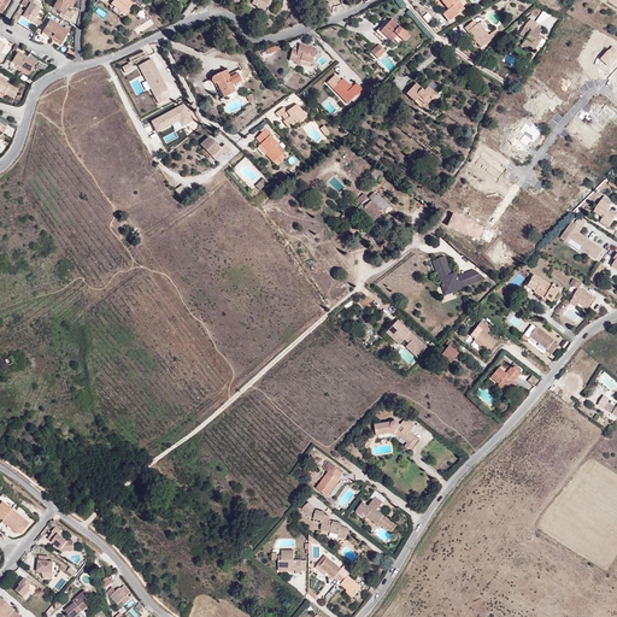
[(34,19),(39,11),(35,9),(37,4),(31,0),(28,0),(27,3),(23,1),(21,6),(24,7),(27,10),(23,15),(21,18),(30,24),(34,19)]
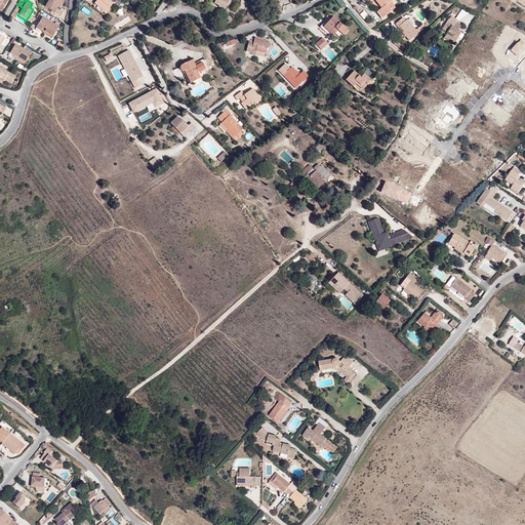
[(59,0),(47,0),(45,4),(43,7),(56,15),(59,11),(53,7),(55,4),(57,5),(59,0)]
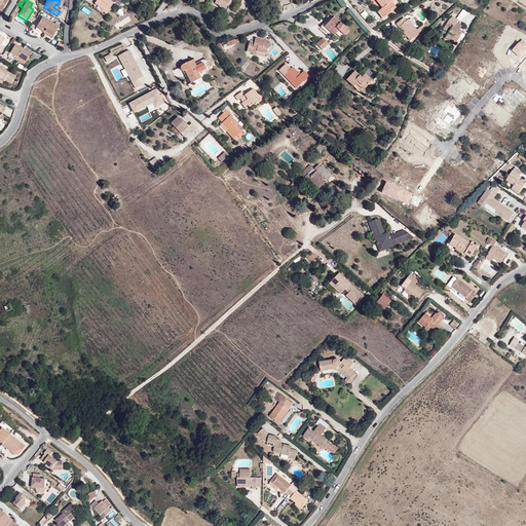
[(112,5),(106,0),(92,0),(95,1),(92,4),(98,8),(105,14),(112,5)]
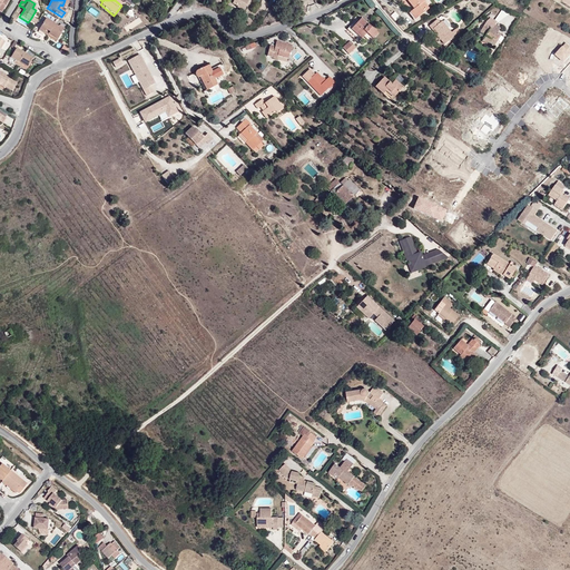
[(245,15),(253,0),(236,0),(234,5),(239,8),(238,10),(245,15)]
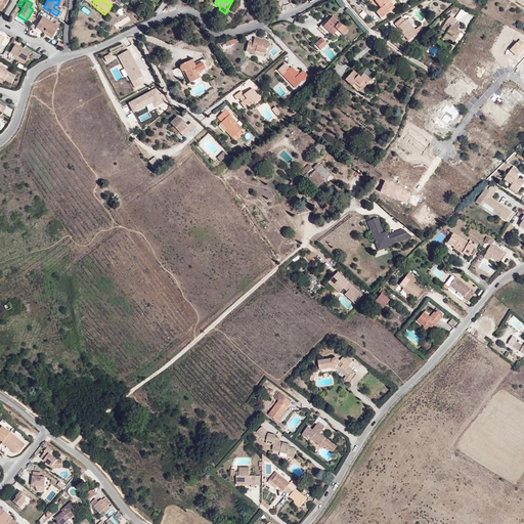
[(342,8),(345,4),(339,0),(334,0),(333,2),(342,8)]
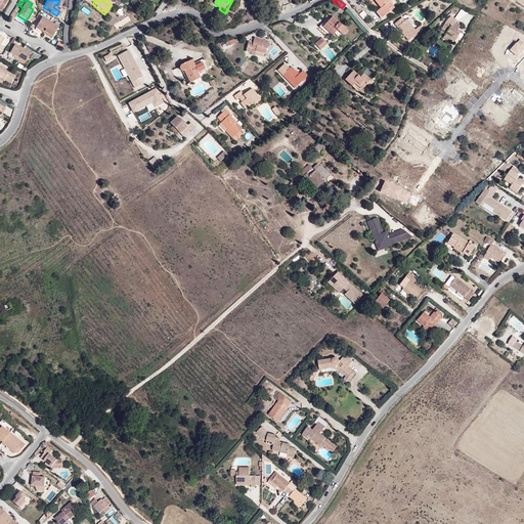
[(382,14),(392,6),(387,0),(374,0),(379,6),(377,8),(382,14)]
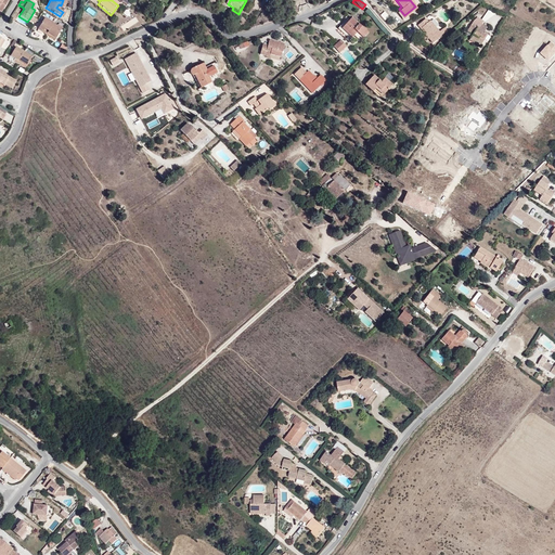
[(404,15),(399,9),(401,7),(400,4),(394,10),(401,18),(404,15)]
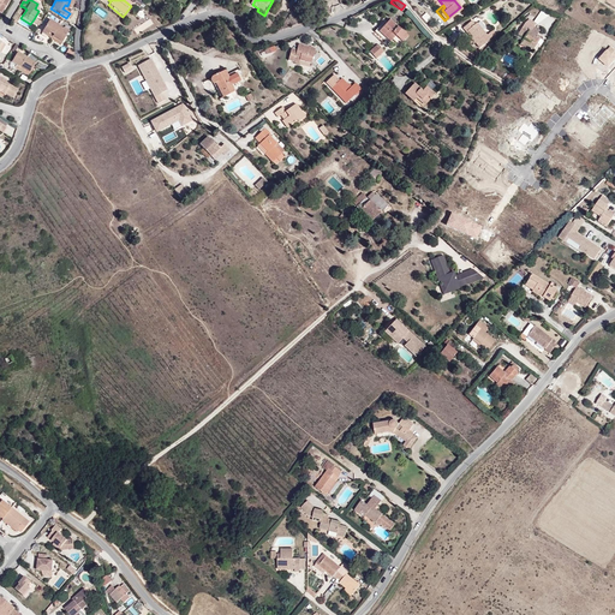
[(539,12),(533,22),(539,25),(544,15),(539,12)]
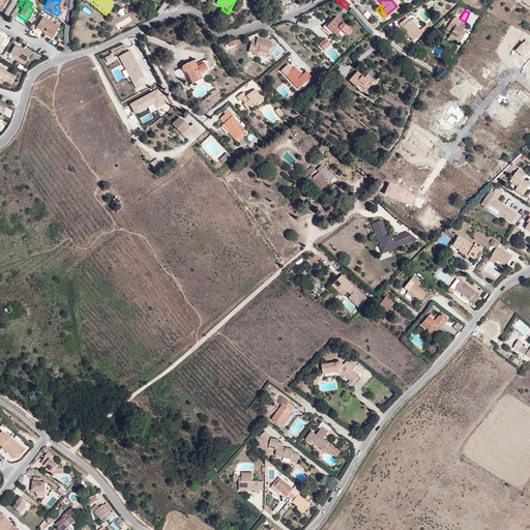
[(352,30),(342,18),(341,20),(337,16),(336,17),(334,15),(322,25),(330,35),(334,32),(341,39),(352,30)]
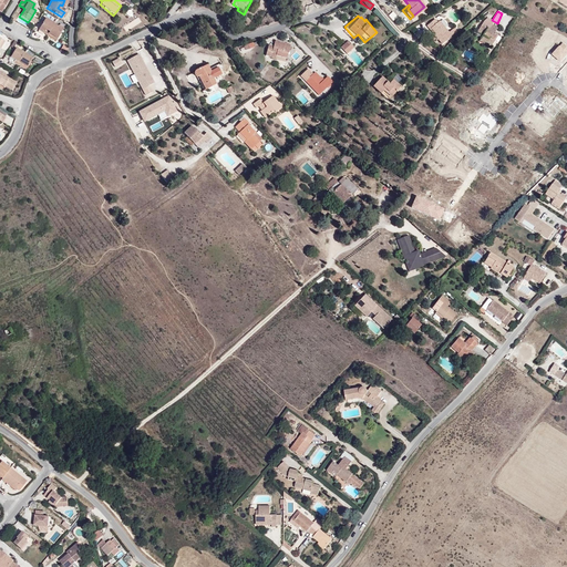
[(43,35),(51,22),(42,18),(37,28),(43,31),(41,34),(43,35)]
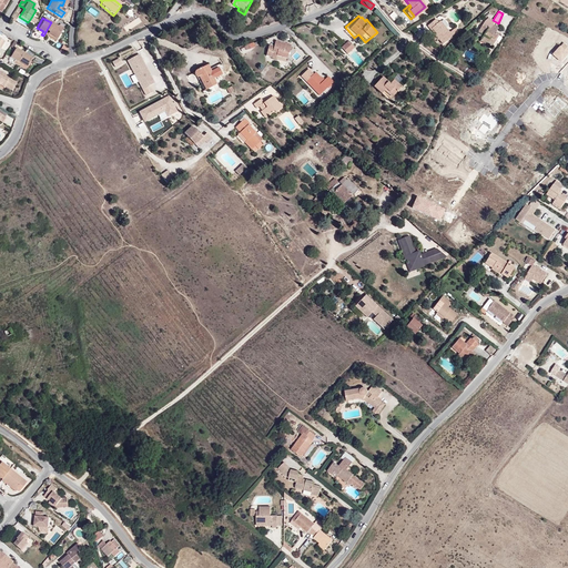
[(425,27),(427,30),(429,28),(435,34),(433,37),(439,44),(455,32),(452,29),(447,33),(437,22),(435,23),(433,20),(425,27)]
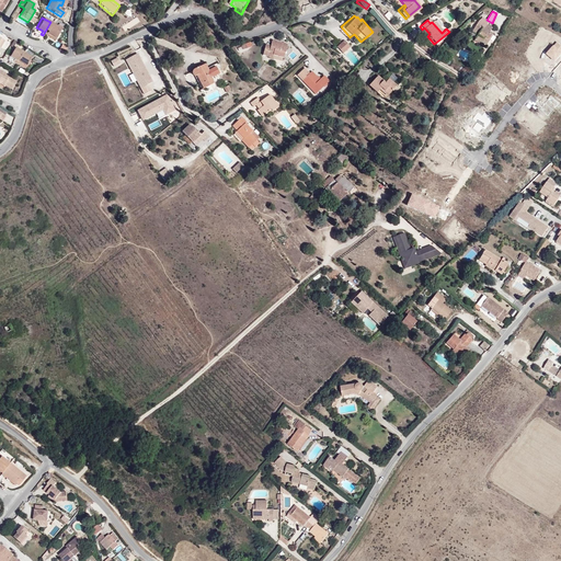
[(485,38),(489,32),(487,32),(490,26),(482,22),(481,24),(474,20),(468,31),(474,34),(471,41),(479,45),(480,43),(484,45),(488,39),(485,38)]
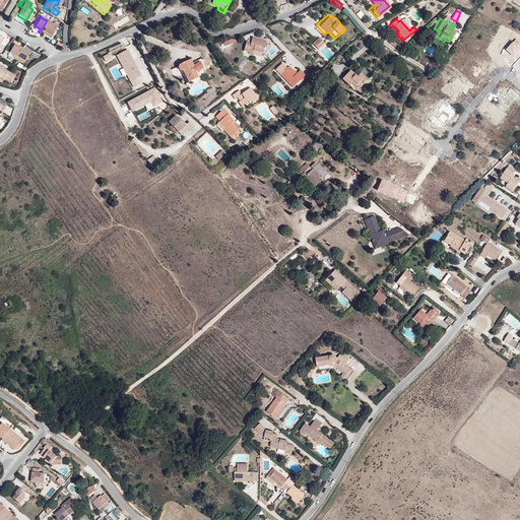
[(51,36),(55,26),(47,20),(40,33),(45,35),(46,33),(51,36)]
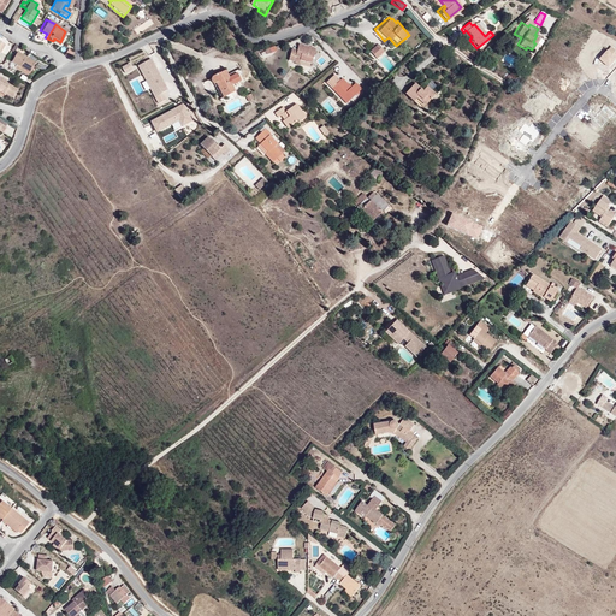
[(309,61),(313,46),(296,42),(295,47),(294,52),(288,51),(285,59),(291,60),(292,58),(300,59),(309,61)]
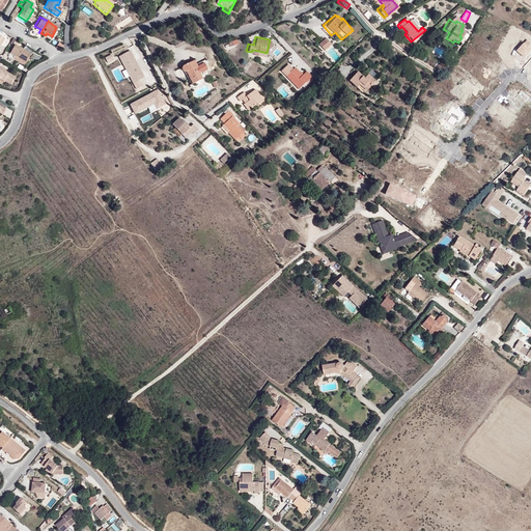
[(324,37),(317,44),(323,50),(329,44),(324,37)]
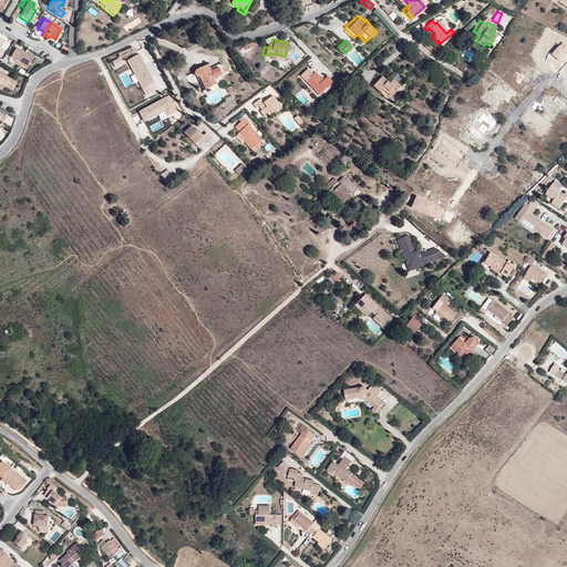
[(14,66),(22,54),(13,49),(6,61),(14,66)]
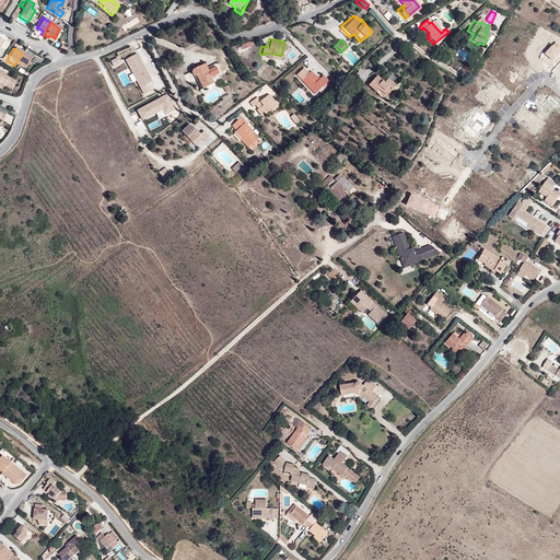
[(25,68),(31,58),(22,54),(14,66),(18,68),(20,65),(25,68)]
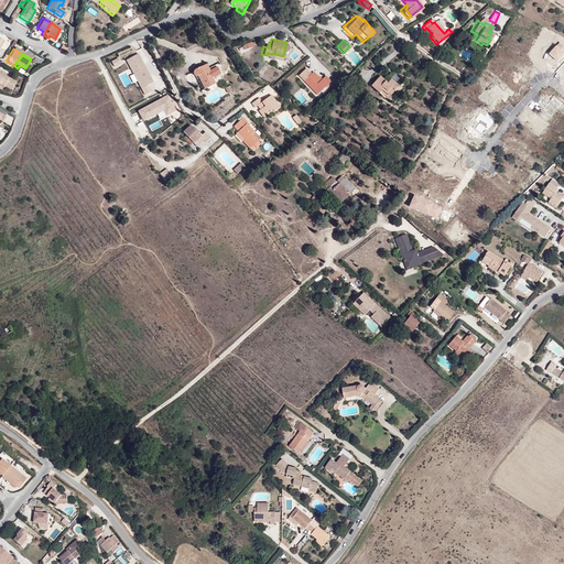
[(152,83),(137,55),(127,60),(138,80),(141,79),(145,86),(152,83)]
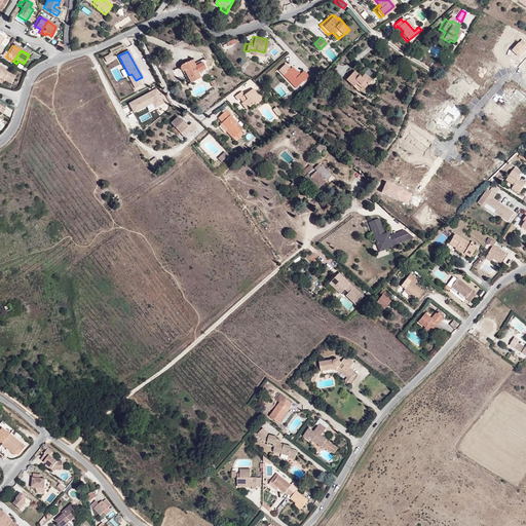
[(136,80),(132,74),(128,75),(118,55),(117,57),(132,83),(136,80)]
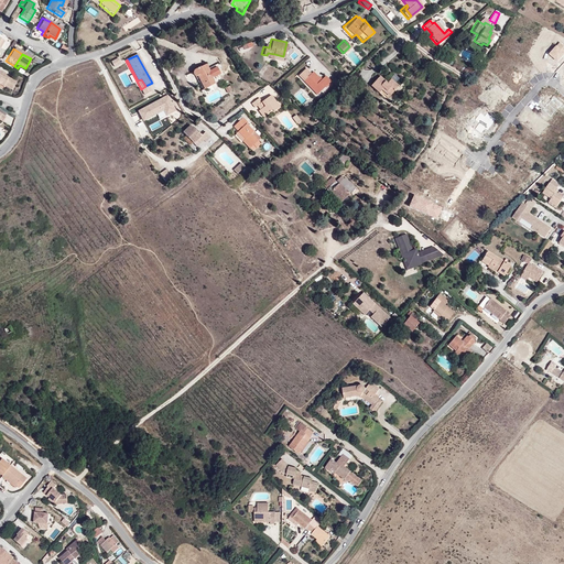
[(208,68),(207,69),(206,68),(204,64),(192,71),(191,74),(192,75),(193,76),(195,76),(197,76),(204,88),(213,84),(210,78),(220,73),(216,63),(208,67),(208,68)]
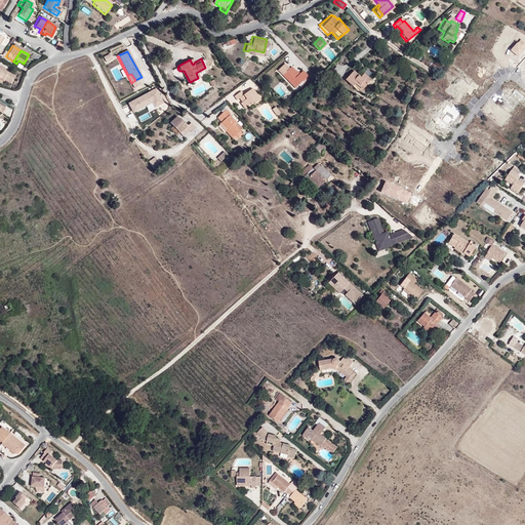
[(296,87),(310,75),(304,69),(299,73),(295,69),(293,71),(289,68),(284,63),(278,69),(296,87)]
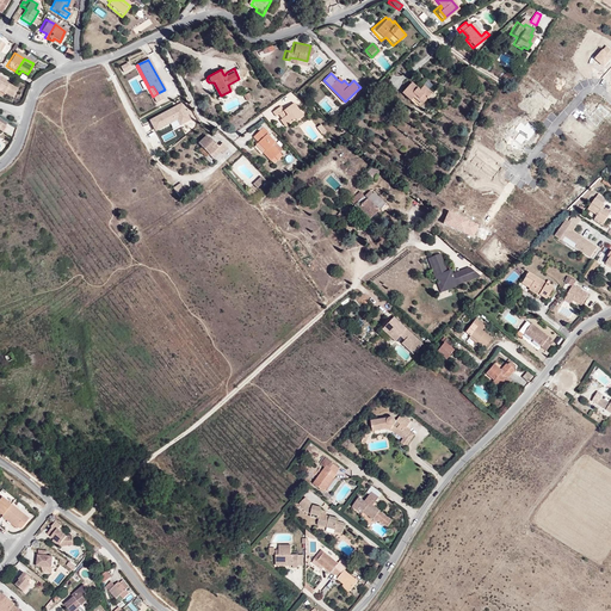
[(14,90),(6,84),(5,85),(2,82),(4,80),(0,78),(0,93),(1,93),(10,98),(14,90)]
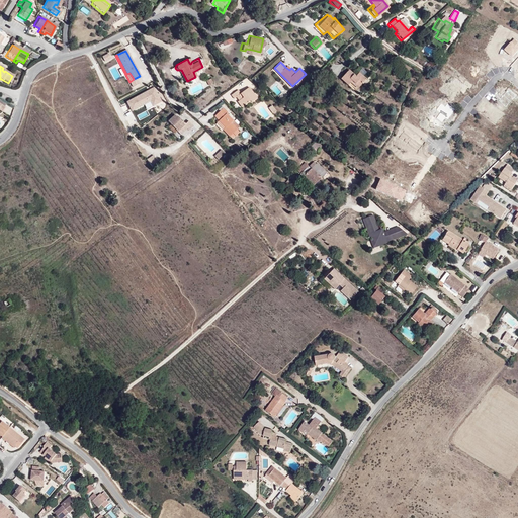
[(355,89),(365,79),(357,71),(354,75),(349,69),(339,78),(347,86),(349,83),(355,89)]
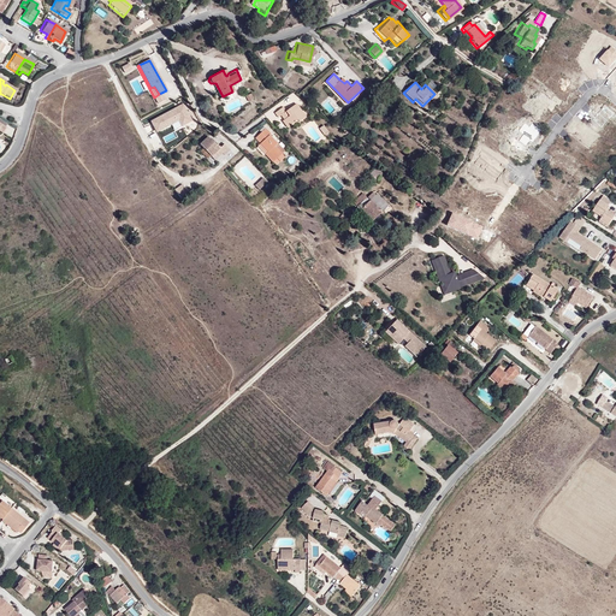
[(188,104),(150,120),(164,148),(200,131),(188,104)]
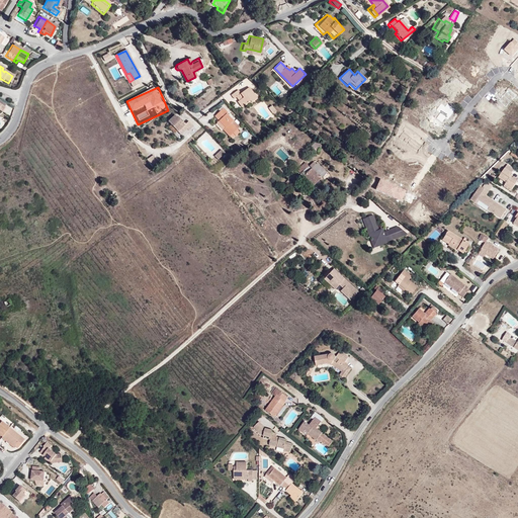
[(251,103),(256,98),(247,87),(242,91),(244,93),(241,95),(240,93),(237,89),(230,95),(233,99),(235,97),(238,100),(243,106),(249,101),(251,103)]
